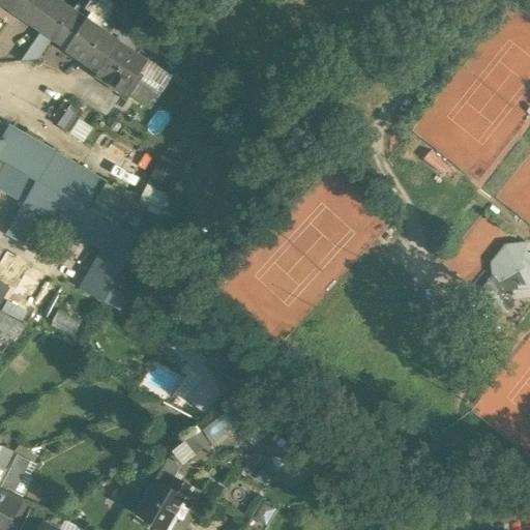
[(0,0),(0,1),(12,10),(19,0),(0,0)]
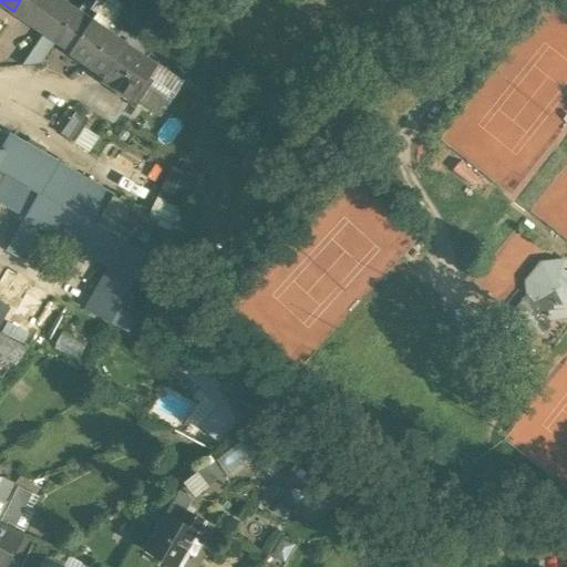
[(79,10),(64,0),(20,0),(13,11),(44,32),(58,41),(79,10)]
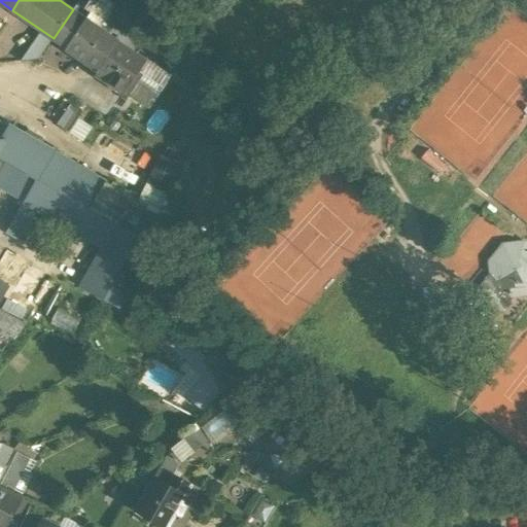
[(114,5),(105,0),(92,0),(88,6),(79,1),(73,9),(86,19),(99,27),(114,5)]
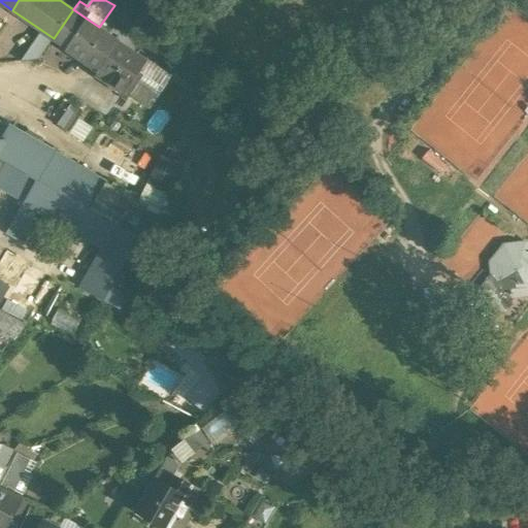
[(73,9),(54,38),(67,47),(87,19),(73,9)]
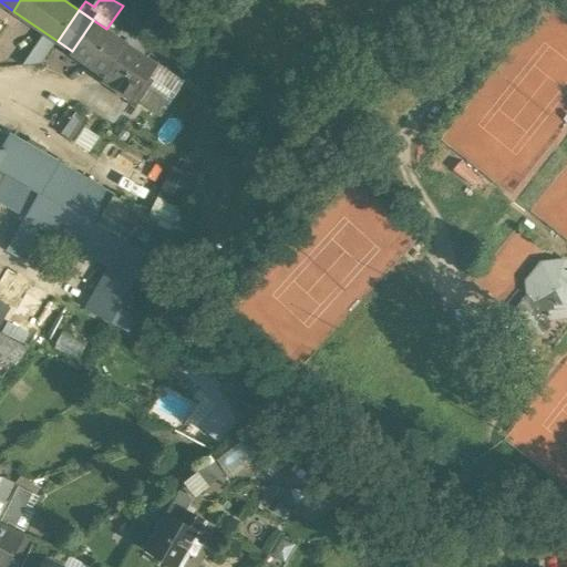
[(106,29),(93,20),(72,51),(107,75),(129,43),(106,29)]
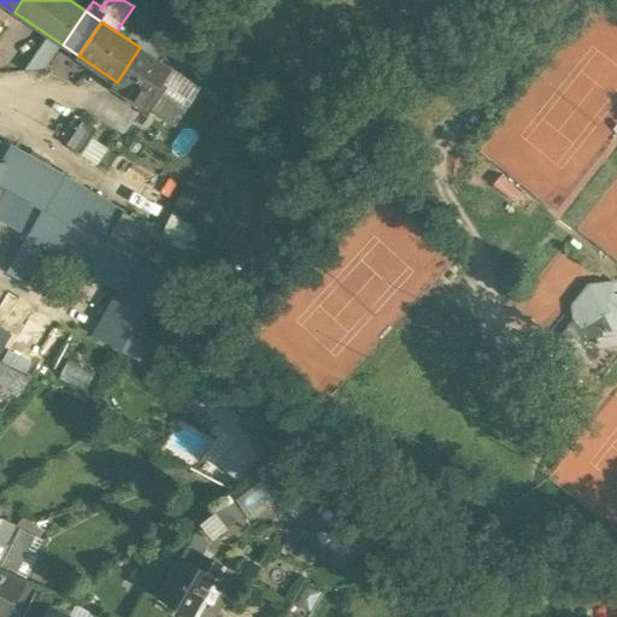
[(63,45),(48,35),(27,71),(45,69),(63,45)]
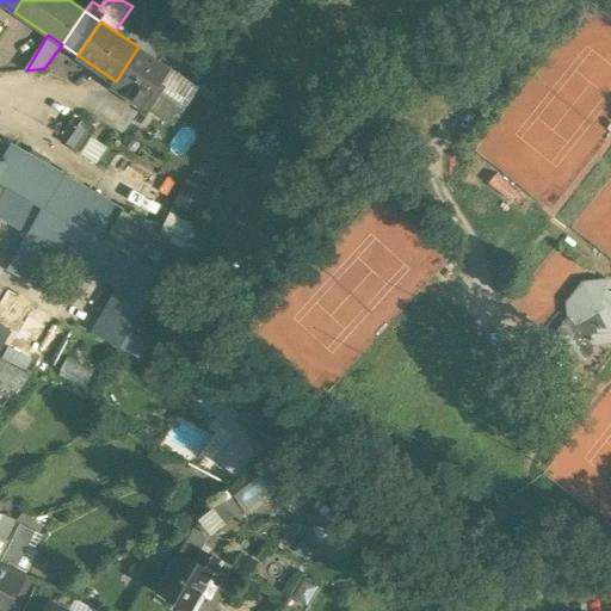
[(172,71),(139,47),(116,81),(113,85),(146,106),(147,106),(171,71),(172,71)]
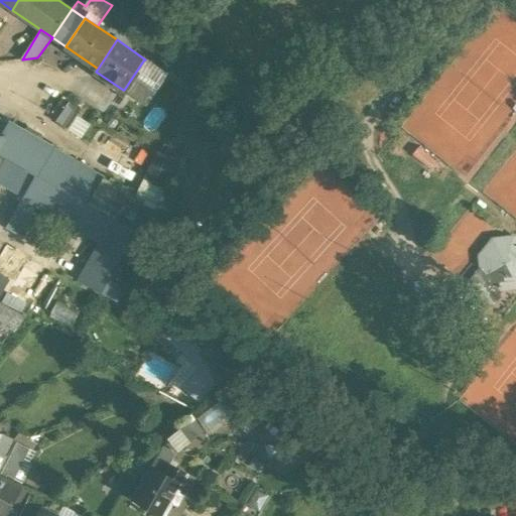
[(168,77),(144,59),(124,90),(123,90),(121,94),(126,97),(136,81),(143,86),(146,82),(157,90),(158,91),(168,77)]
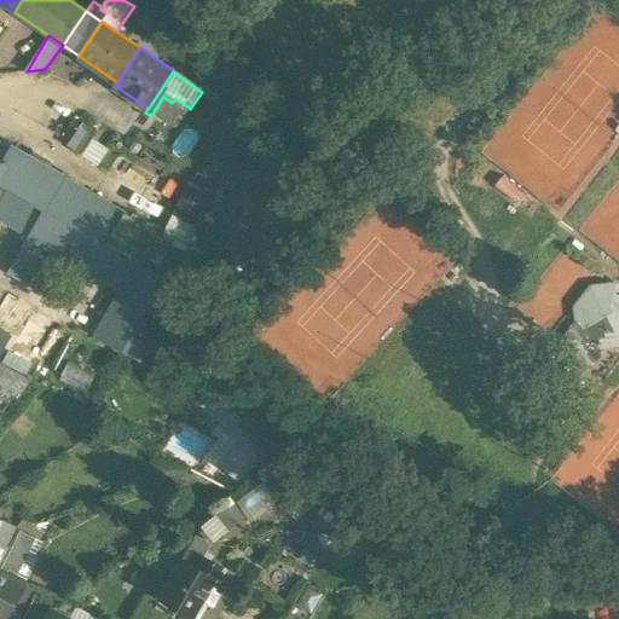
[(190,109),(189,108),(178,125),(197,137),(208,121),(190,109)]
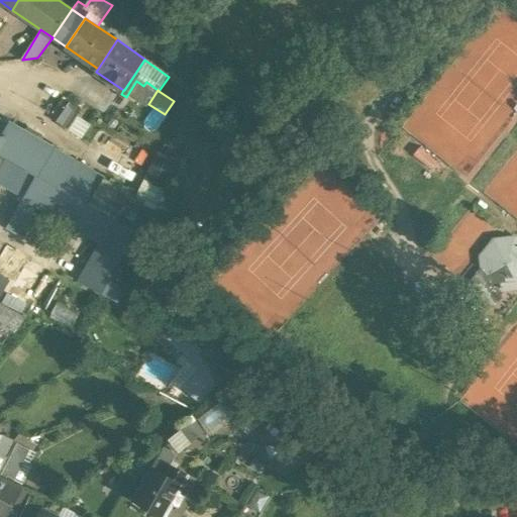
[(77,108),(63,98),(53,112),(58,116),(57,123),(64,128),(77,108)]
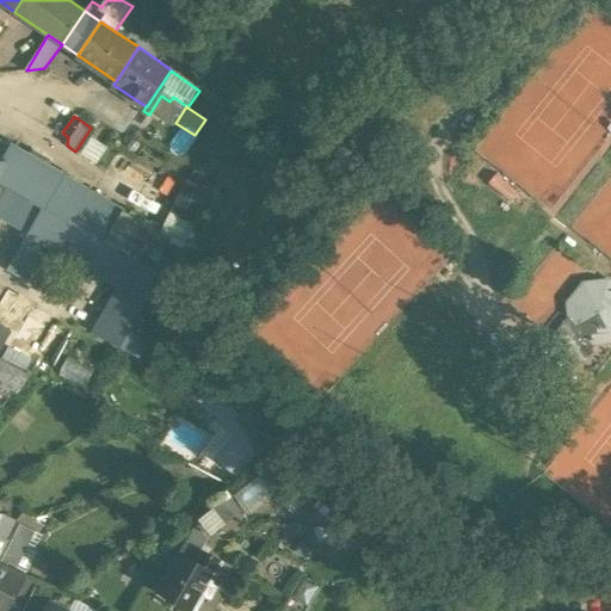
[(0,181),(8,187),(43,208),(62,176),(44,166),(49,159),(34,152),(26,154),(0,139),(0,181)]
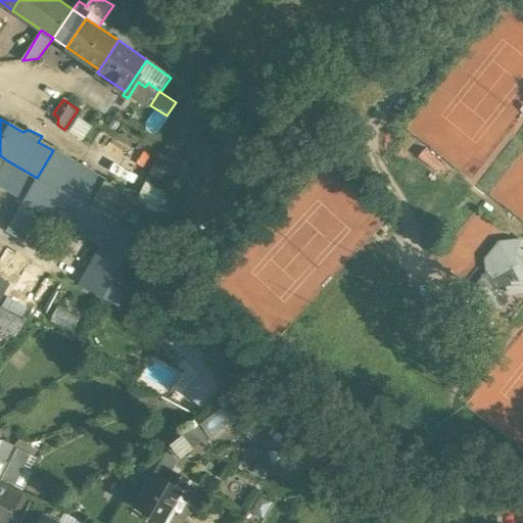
[(87,170),(53,150),(37,178),(70,197),(87,170)]
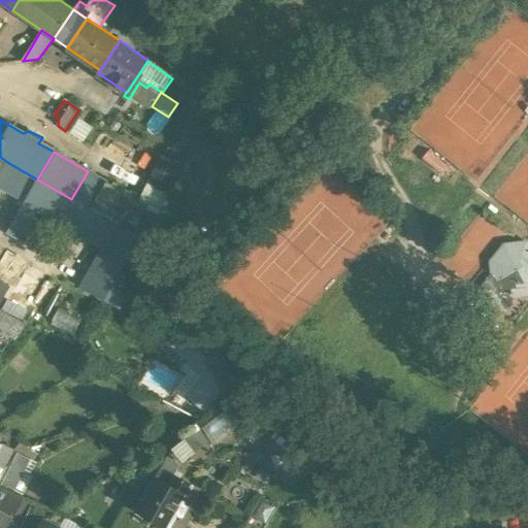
[(37,179),(7,162),(0,174),(0,188),(24,202),(37,179)]
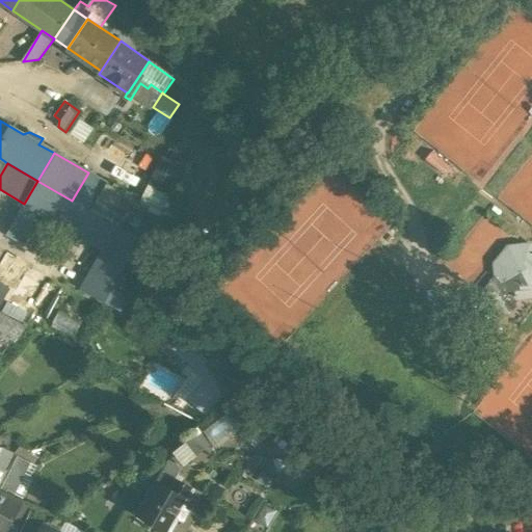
[(114,187),(88,173),(72,201),(94,213),(133,236),(149,209),(129,197),(131,193),(115,184),(114,187)]
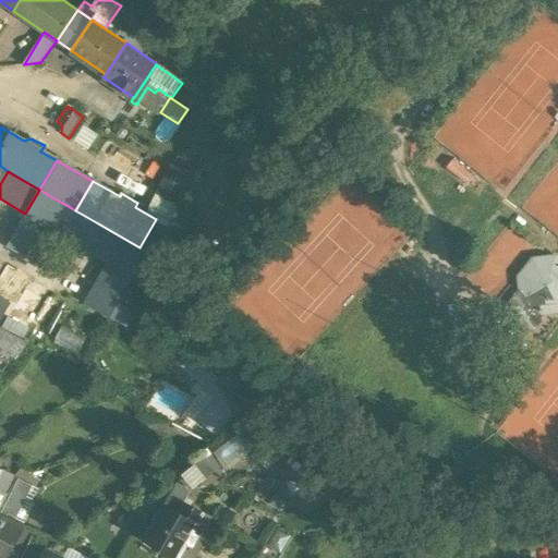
[(75,210),(39,190),(25,214),(24,216),(41,226),(83,250),(98,223),(75,210)]
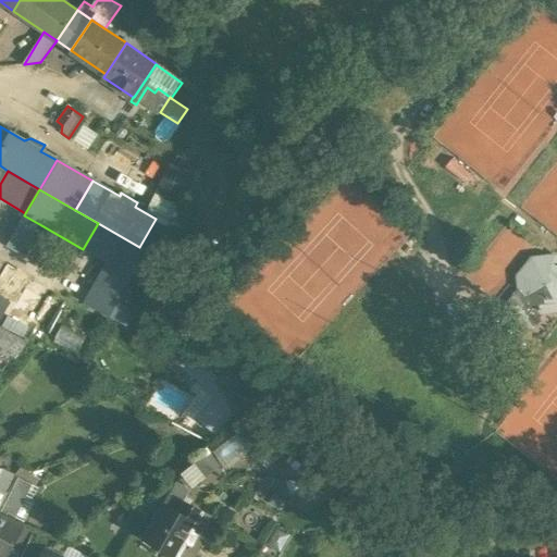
[(186,199),(168,189),(158,208),(165,212),(163,218),(174,223),(186,199)]
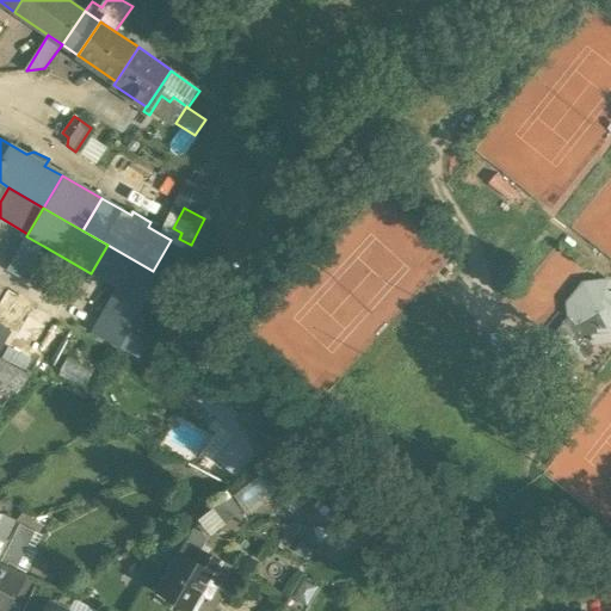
[(26,279),(45,247),(26,236),(7,269),(26,279)]
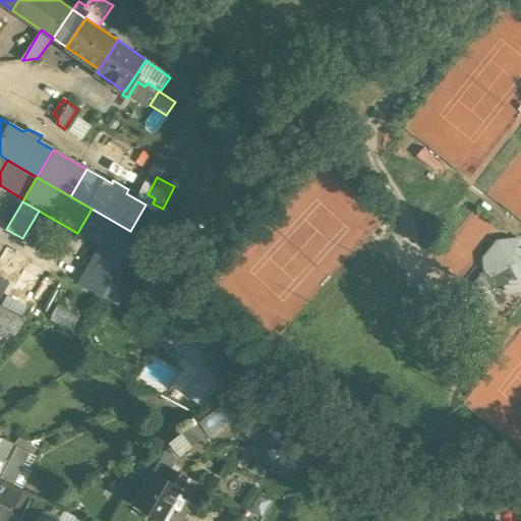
[(130,231),(92,209),(77,233),(101,245),(78,283),(119,306),(126,292),(108,282),(135,234),(130,231)]
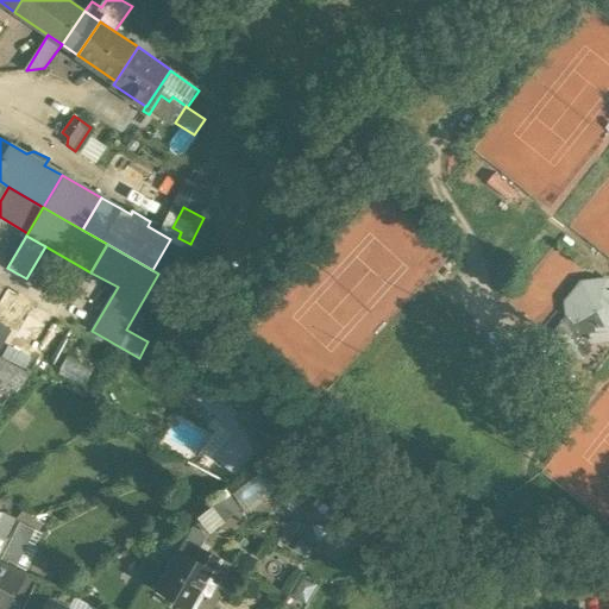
[(584,283),(567,302),(576,309),(556,334),(556,339),(579,358),(584,357),(591,347),(590,341),(597,340),(608,326),(608,284),(603,280),(584,283)]
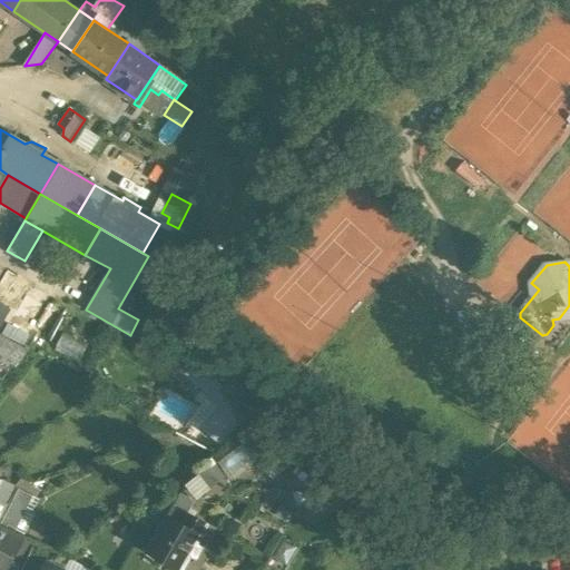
[(481,281),(502,298),(512,286),(491,268),(481,281)]
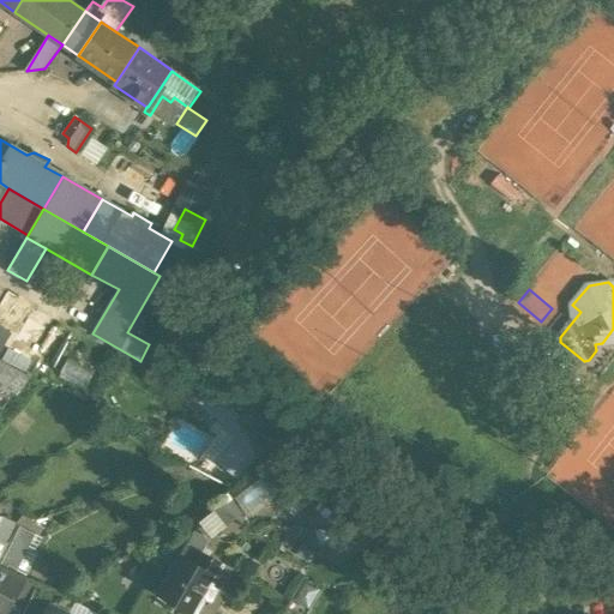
[(0,404),(2,407),(28,377),(0,360),(0,404)]
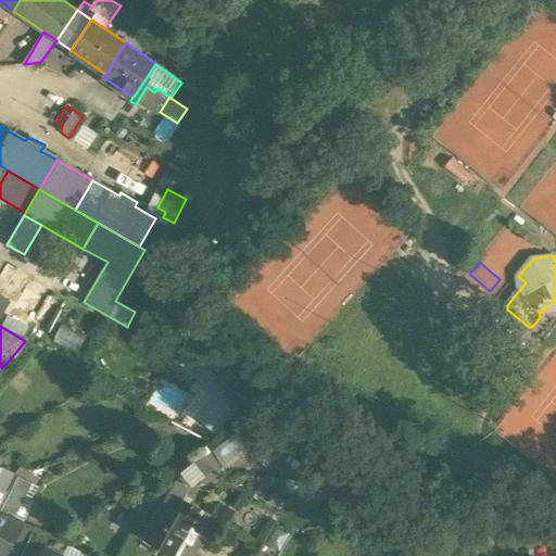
[(242,401),(212,369),(202,380),(218,395),(207,408),(215,415),(207,424),(216,431),(242,401)]
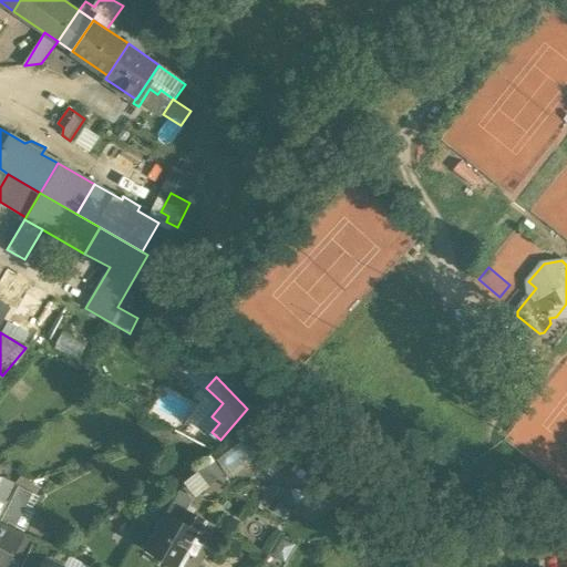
[(202,493),(222,472),(209,461),(191,482),(202,493)]
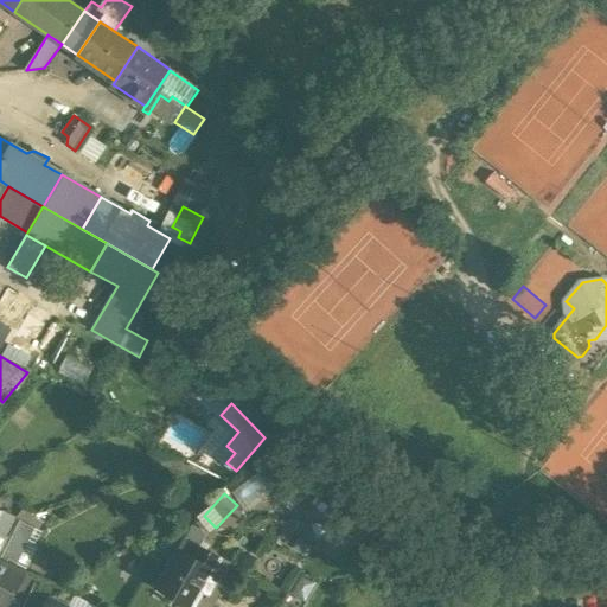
[(0,558),(1,560),(19,521),(2,511),(0,517),(0,558)]
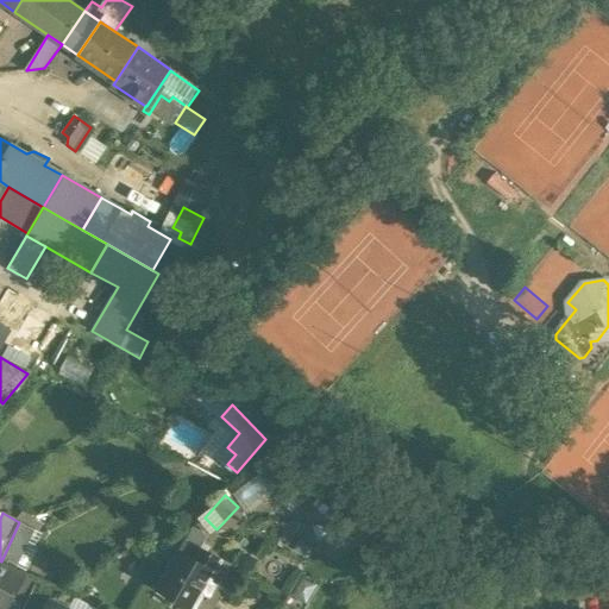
[(1,562),(6,564),(8,560),(17,564),(33,531),(19,522),(1,562)]
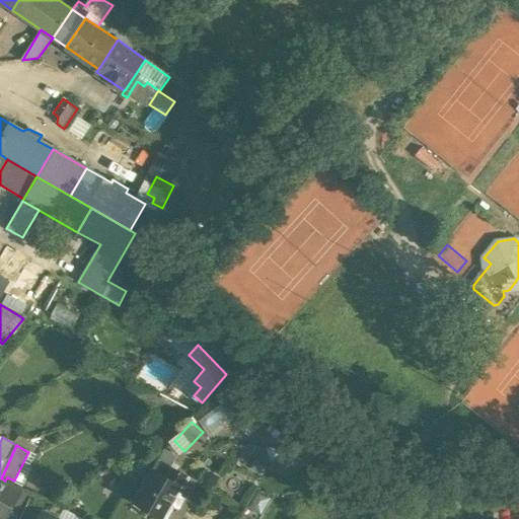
[(173,479),(154,468),(136,501),(166,518),(179,495),(184,486),(173,479)]
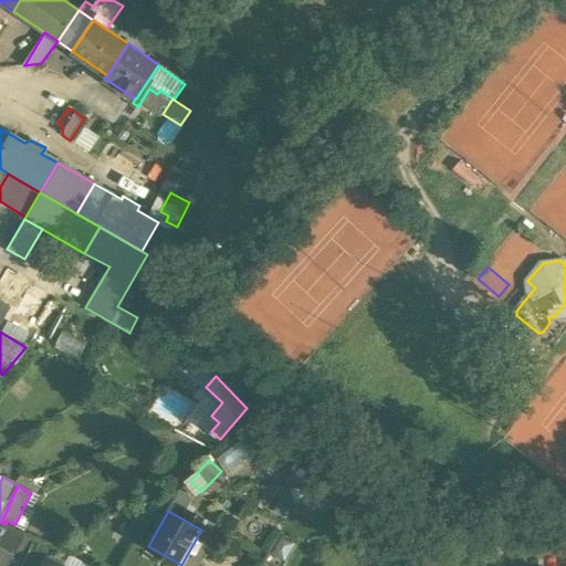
[(205,524),(192,517),(189,523),(201,530),(205,524)]
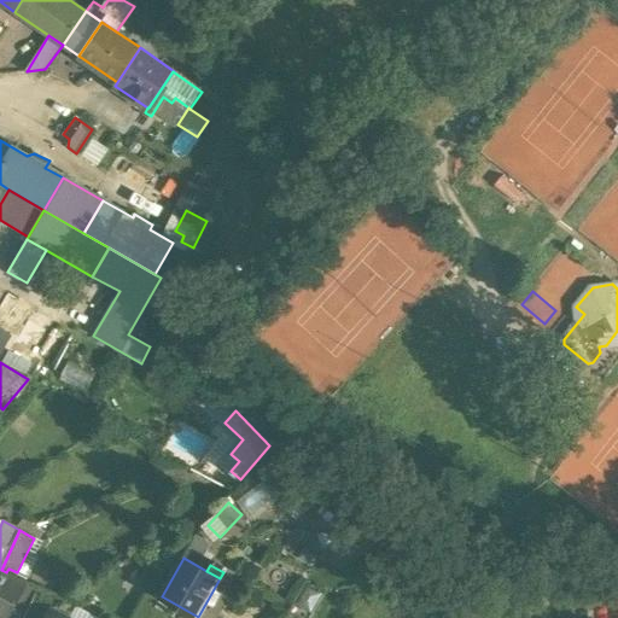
[(1,570),(0,570),(0,617),(6,617),(27,583),(6,572),(1,570)]
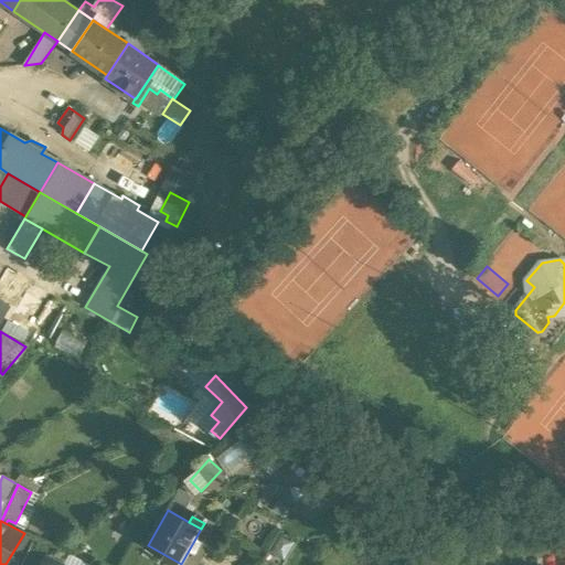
[(195,539),(187,553),(193,557),(202,543),(195,539)]
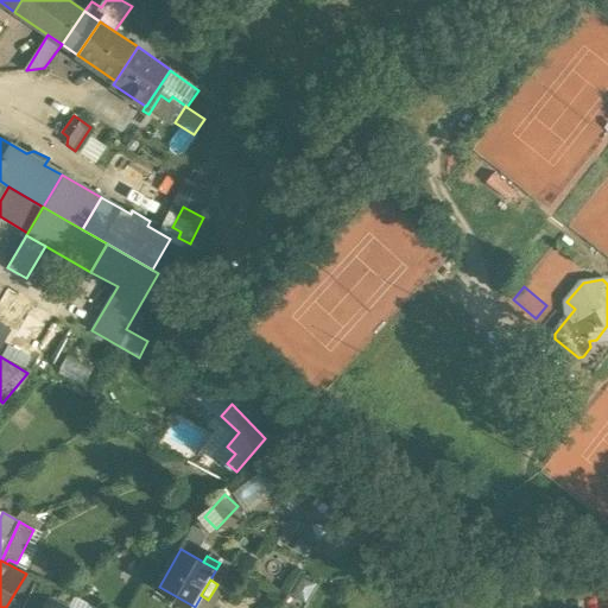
[(48,607),(51,603),(31,594),(23,607),(48,607)]
